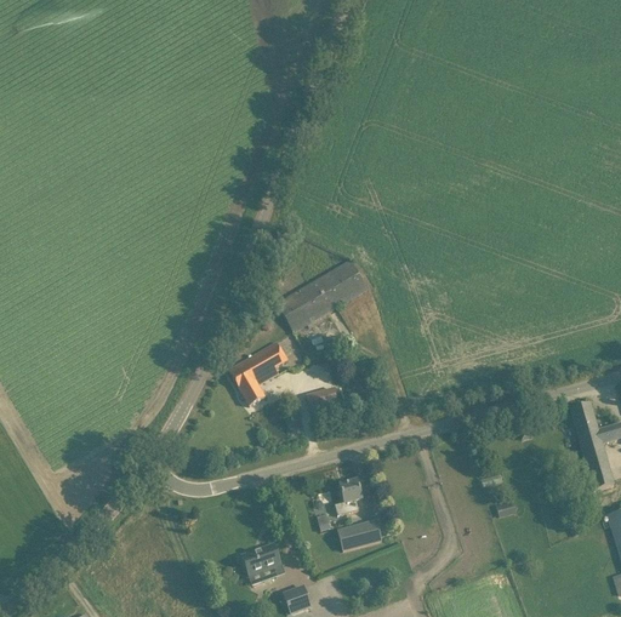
[(351,260),(349,260),(277,303),(294,331),(368,289),(351,260)]
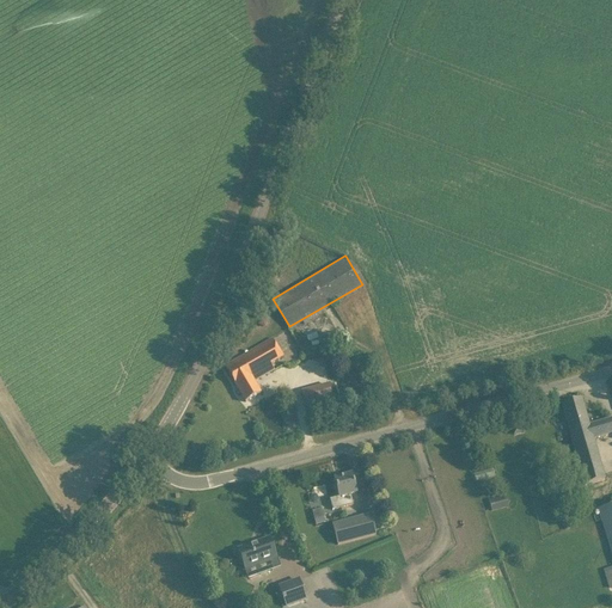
[(261,391),(255,380),(275,368),(271,363),(283,355),(271,337),(225,364),(245,399),(261,391)]
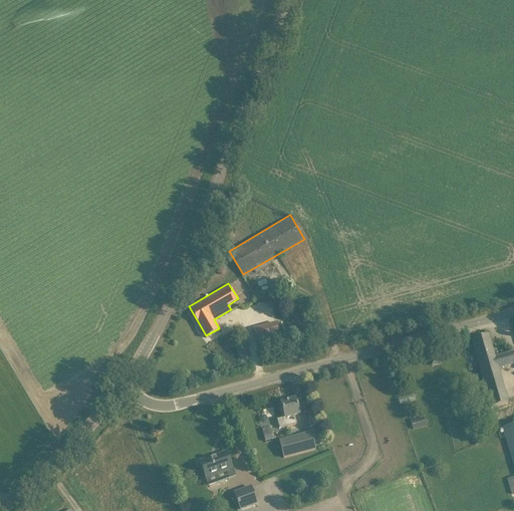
[(276,320),(253,327),(257,341),(280,334),(276,320)]
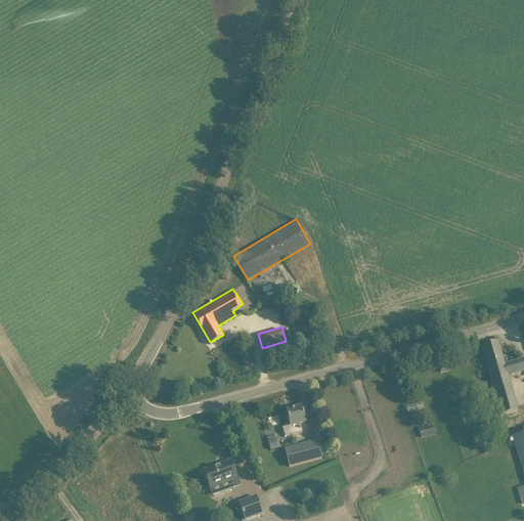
[(523,368),(523,358),(523,356),(505,362),(497,340),(481,345),(484,355),(500,415),(517,410),(507,374),(523,368)]
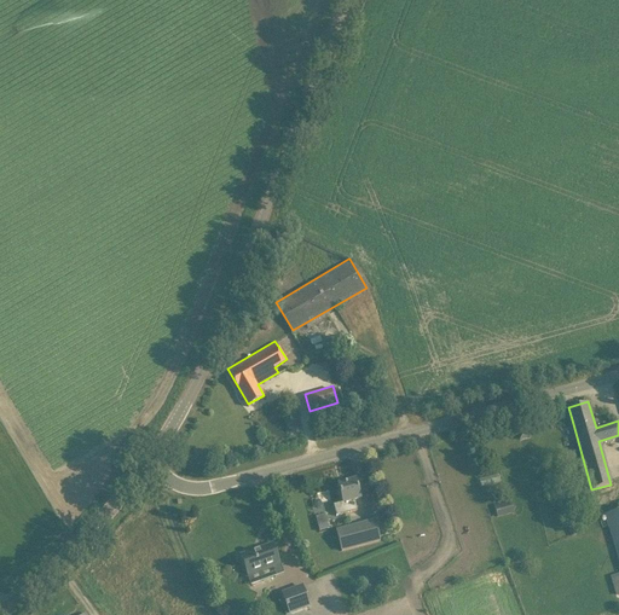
[(480,483),(498,481),(497,473),(479,475),(480,483)]
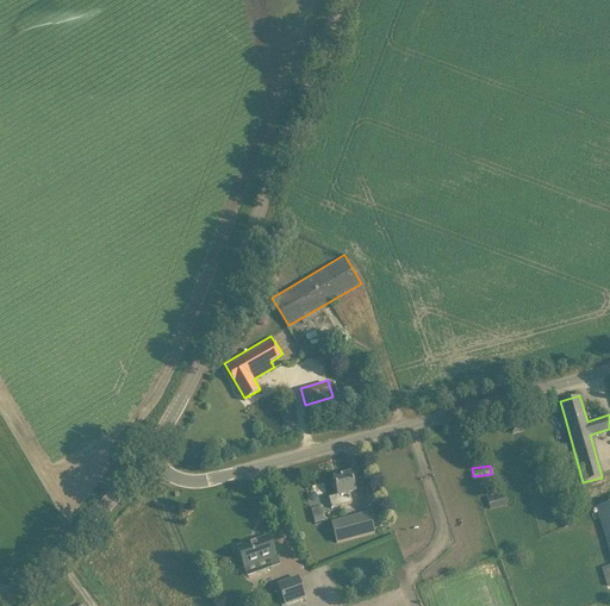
[(334,475),(337,493),(329,495),(331,506),(352,501),(350,493),(356,491),(352,470),(334,475)]
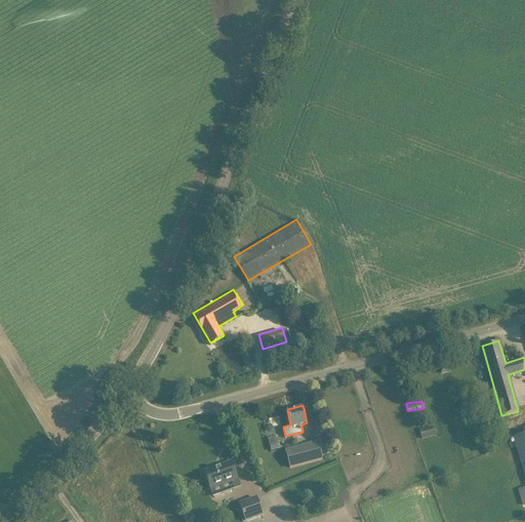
[(434,424),(419,428),(422,438),(437,434),(434,424)]
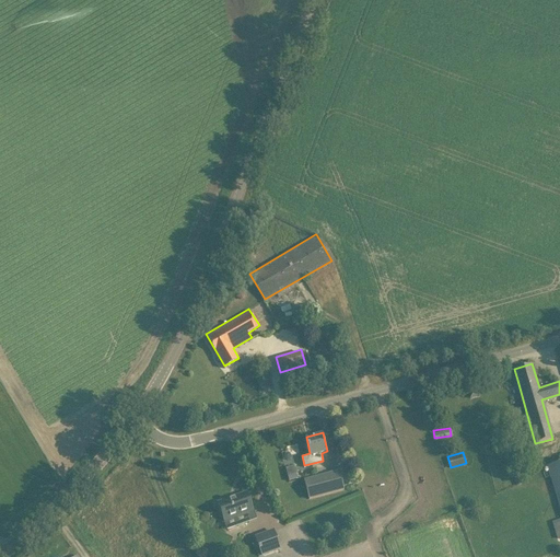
[(559,517),(551,520),(557,538),(559,537),(559,452),(558,453),(559,460),(546,464),(559,509),(559,517)]
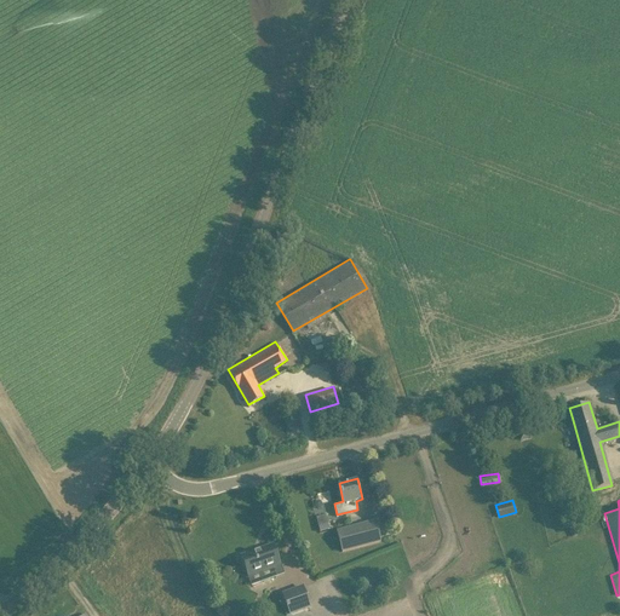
[(326,512),(316,514),(320,529),(329,527),(326,512)]
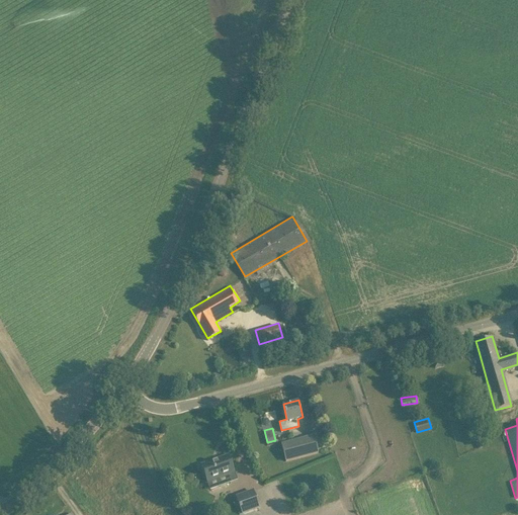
[(314,433),(280,441),(285,460),(319,451),(314,433)]
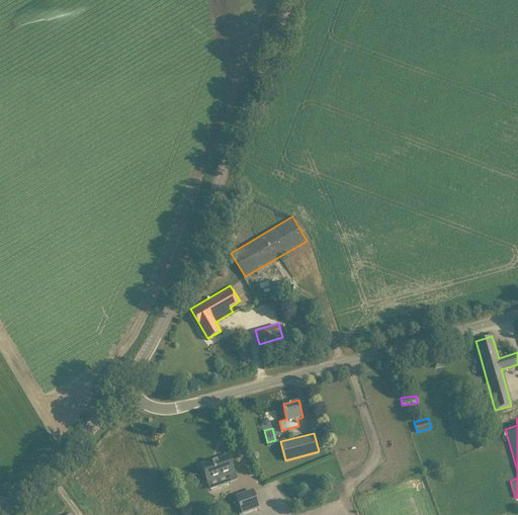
[(225,482),(223,476),(235,470),(228,452),(200,463),(206,481),(208,481),(210,487),(225,482)]
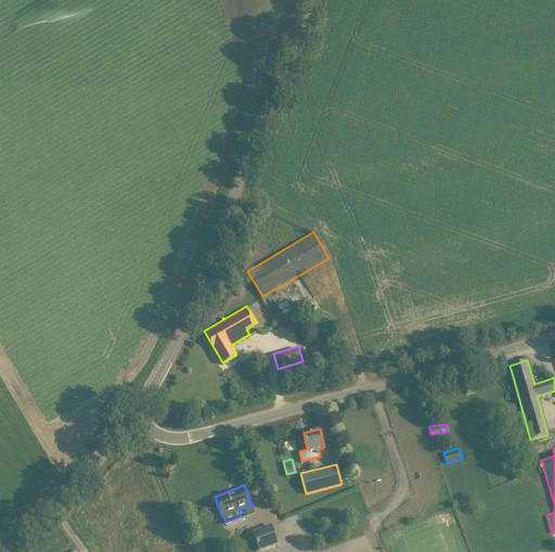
[(254,531),(258,543),(255,544),(256,549),(276,541),(270,525),(254,531)]
